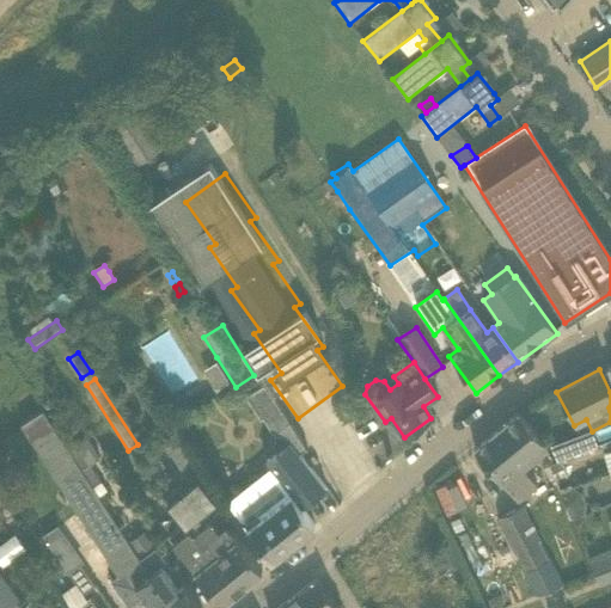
[(274,436),(288,425),(263,386),(245,398),(254,412),(256,411),(274,436)]
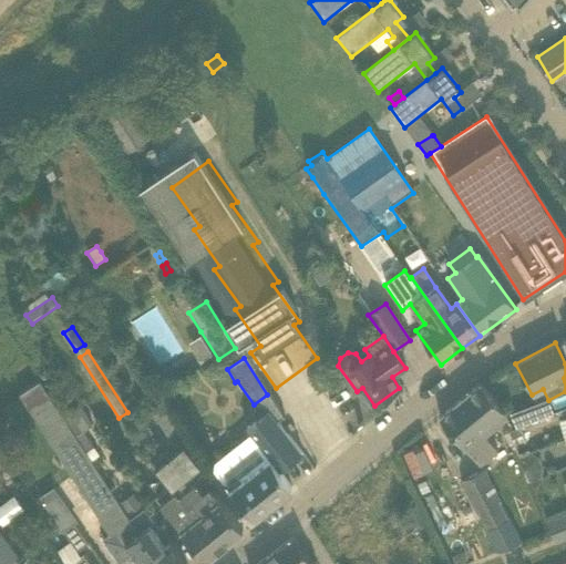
[(40,382),(19,396),(109,535),(114,532),(130,523),(129,521),(123,513),(117,505),(90,462),(91,461),(75,437),(62,417),(61,417),(40,382)]
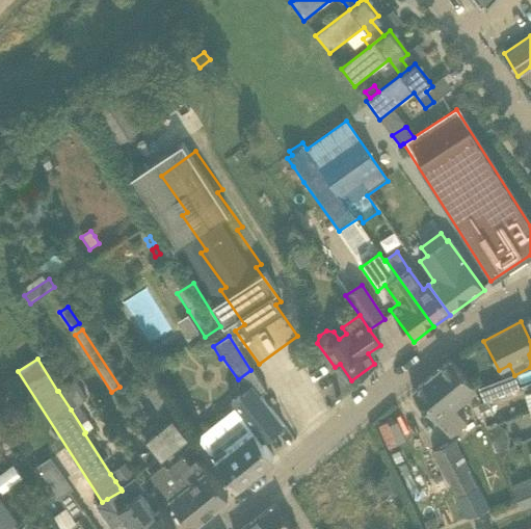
[(469,399),(475,394),(474,392),(472,388),(451,361),(412,392),(448,438),(467,423),(455,411),(469,399)]
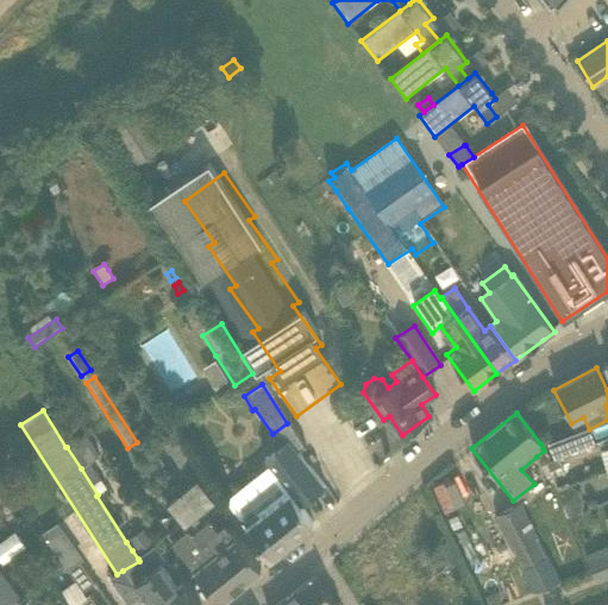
[(263,461),(268,467),(259,474),(281,509),(293,500),(298,506),(321,487),(306,468),(315,461),(311,455),(302,462),(294,454),(304,447),(287,423),(273,434),(271,454),(263,461)]
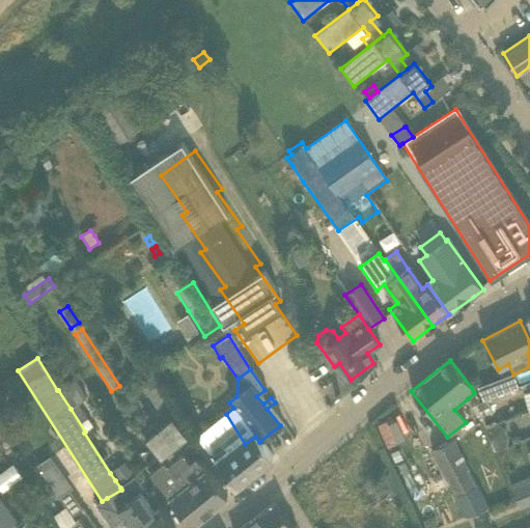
[(482,401),(485,400),(518,388),(512,374),(476,388),(482,401)]
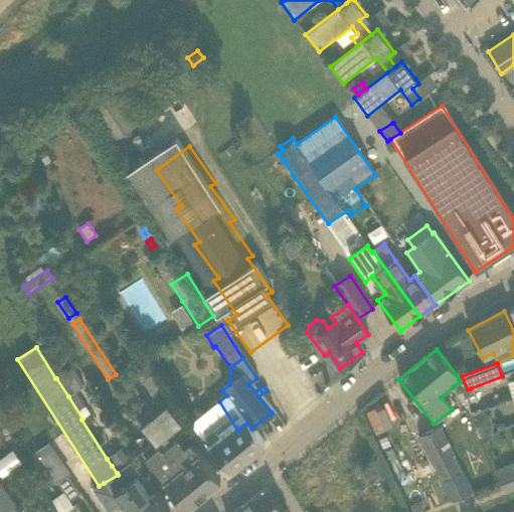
[(162,383),(151,366),(137,375),(149,392),(162,383)]
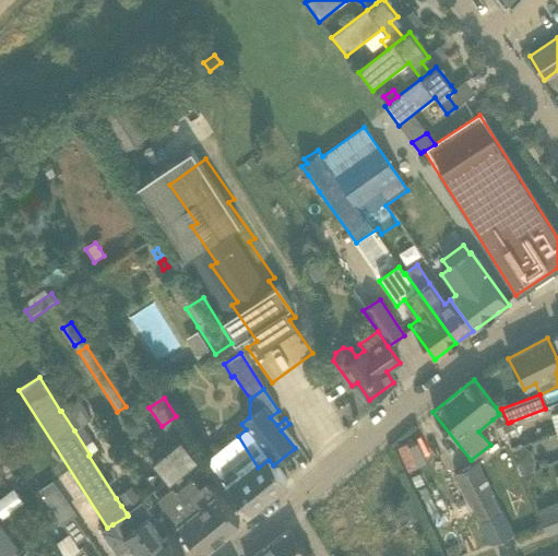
[(64,407),(61,411),(74,430),(90,421),(76,401),(64,407)]
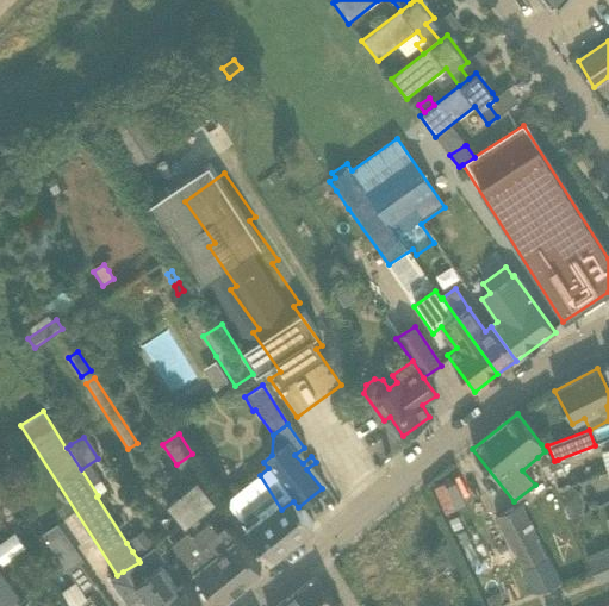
[(144,455),(138,444),(128,451),(135,462),(144,455)]
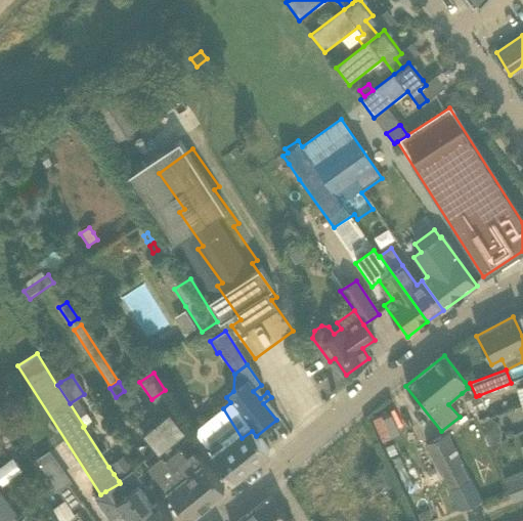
[(479,423),(488,419),(479,395),(476,396),(469,399),(479,423)]
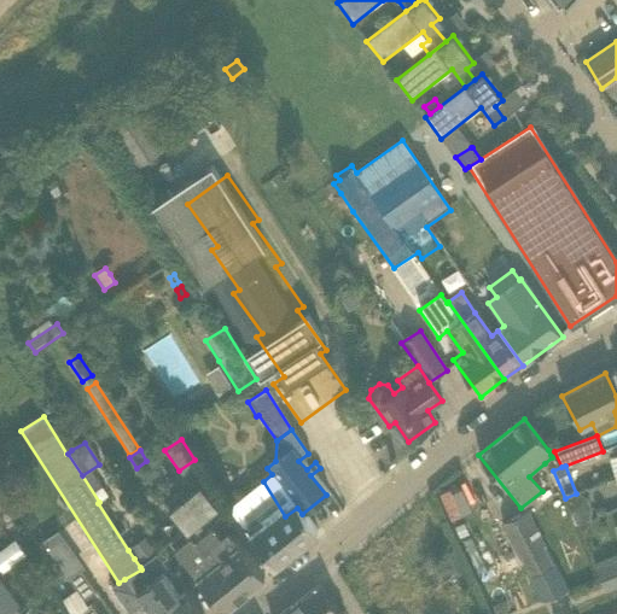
[(228,509),(242,526),(240,527),(274,568),(316,533),(302,514),(297,508),(285,516),(263,481),(228,509)]
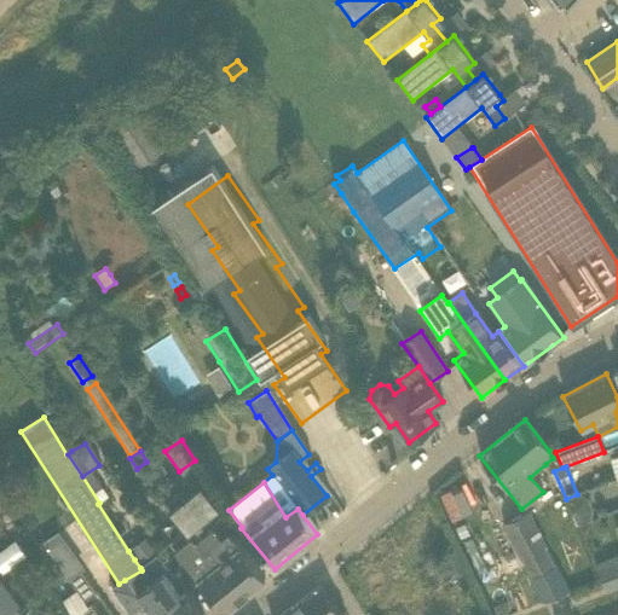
[(246,593),(265,578),(232,538),(226,544),(206,517),(218,508),(200,486),(186,497),(182,492),(165,505),(184,529),(185,529),(207,557),(213,552),(246,593)]
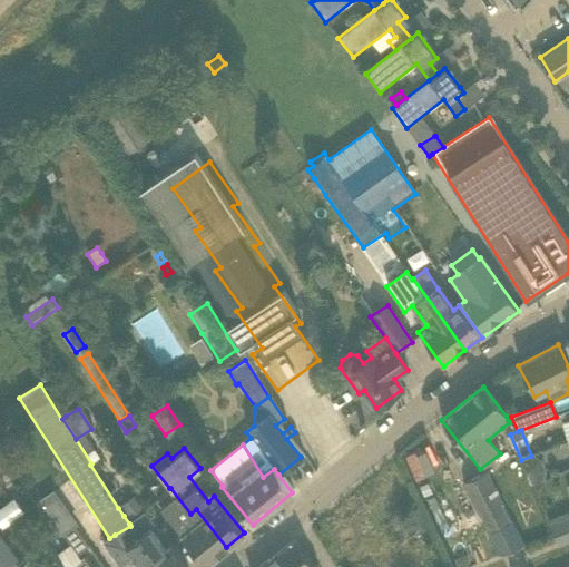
[(536,467),(531,456),(521,460),(525,471),(536,467)]
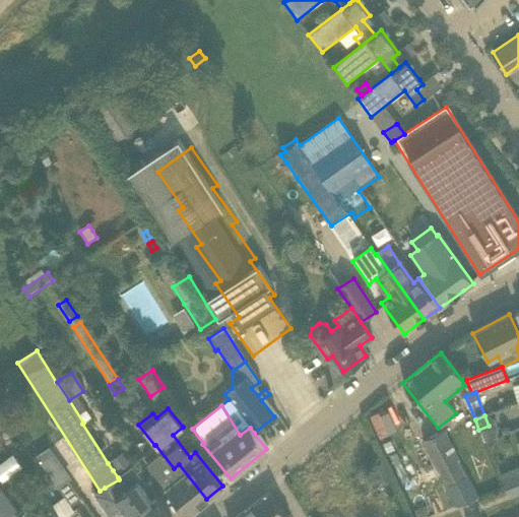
[(423,444),(457,510),(478,498),(444,433),(423,444)]
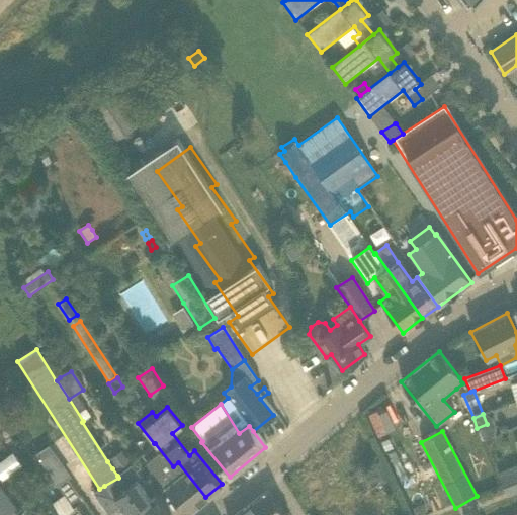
[(384,453),(392,450),(388,441),(379,444),(384,453)]
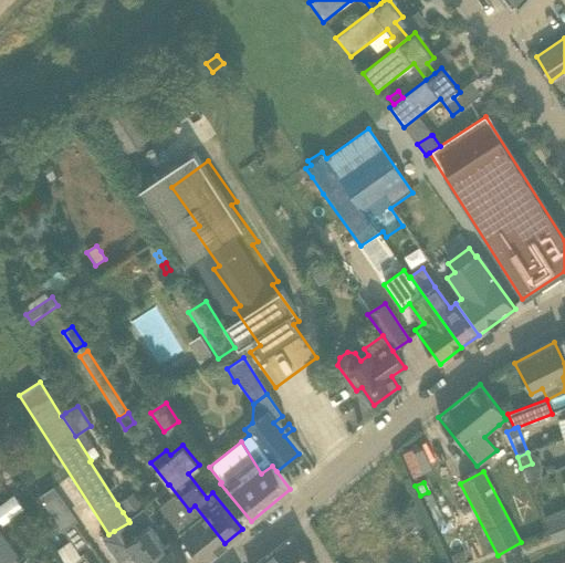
[(180,530),(203,559),(225,543),(195,506),(189,510),(169,485),(168,485),(154,497),(180,530)]
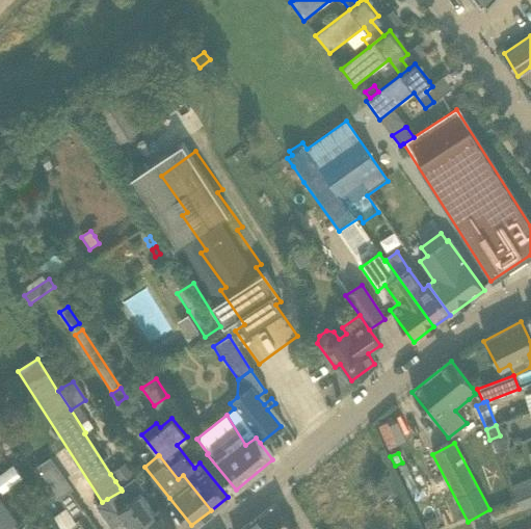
[(134,479),(129,471),(115,481),(121,488),(134,479)]
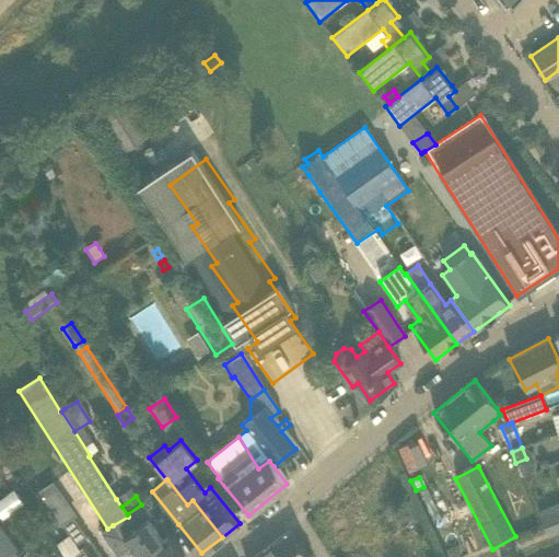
[(409,528),(423,522),(414,499),(406,503),(406,505),(405,506),(406,509),(403,511),(409,528)]
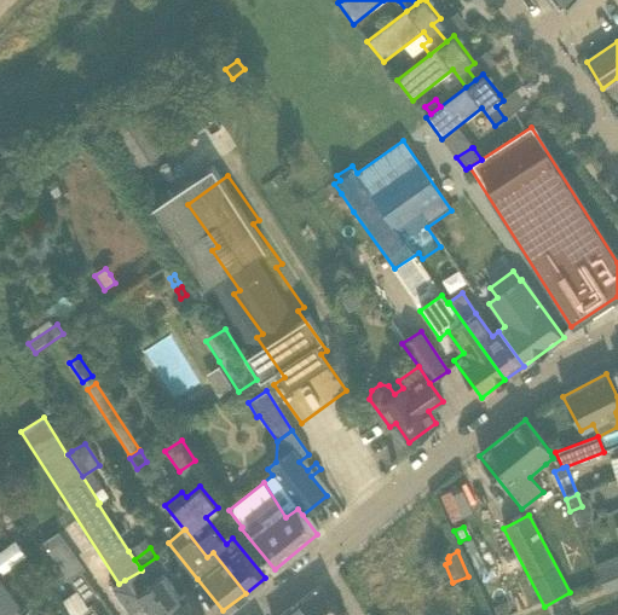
[(156,557),(140,568),(142,570),(150,585),(152,582),(173,614),(197,614),(186,597),(179,602),(166,579),(165,579),(162,575),(167,573),(156,557)]
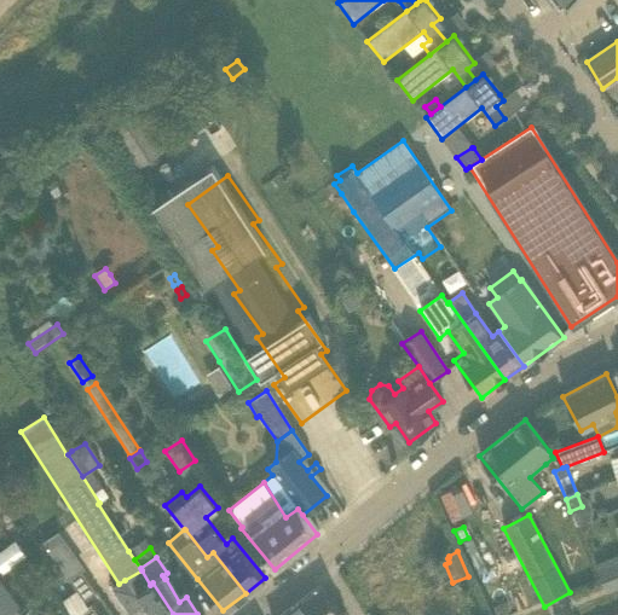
[(617,587),(617,561),(596,569),(605,593),(617,587)]
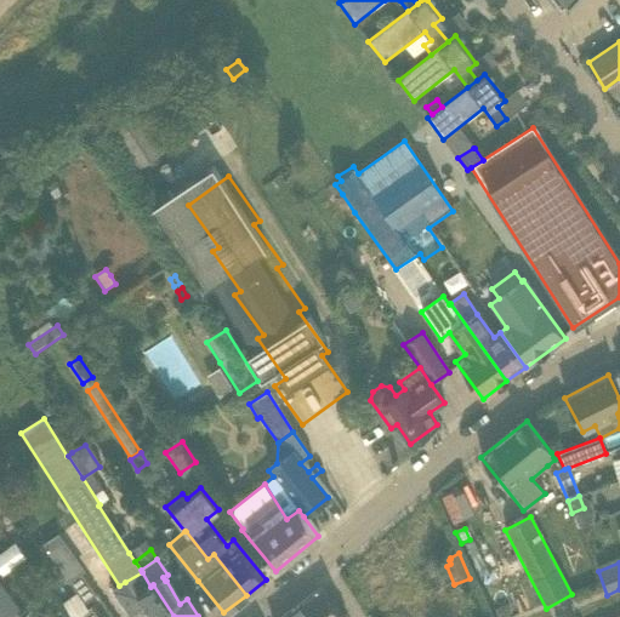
[(112,593),(129,616),(131,616),(140,610),(143,616),(174,616),(153,584),(151,587),(142,572),(125,582),(112,593)]
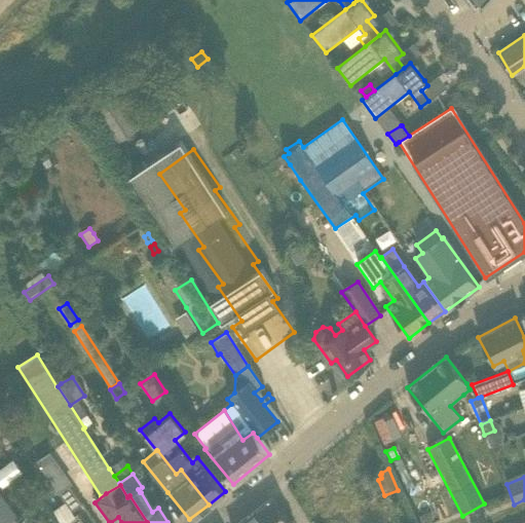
[(58,493),(71,512),(80,506),(68,487),(58,493)]
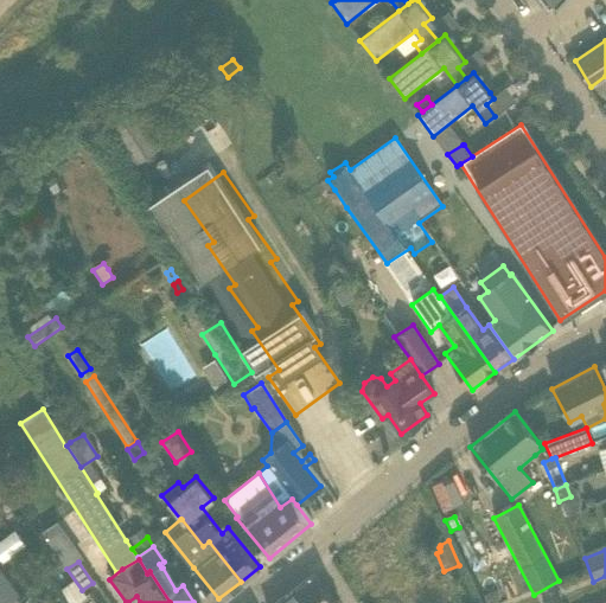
[(16,597),(19,595),(0,569),(0,602),(19,602),(16,597)]
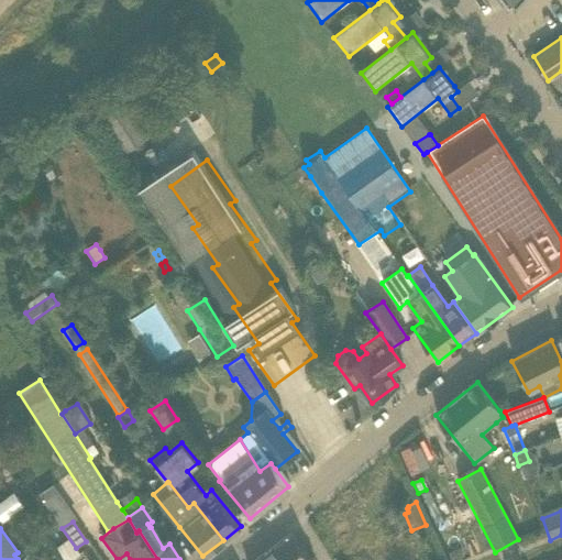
[(308,559),(291,537),(290,536),(260,559),(308,559)]
